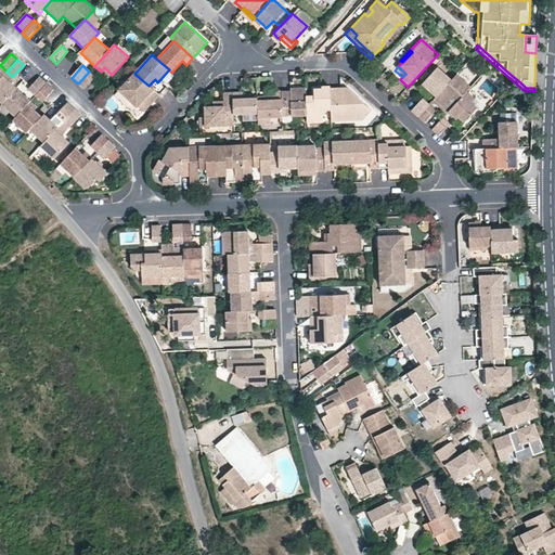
[(104,67),(101,72),(104,75),(108,78),(112,75),(104,67)]
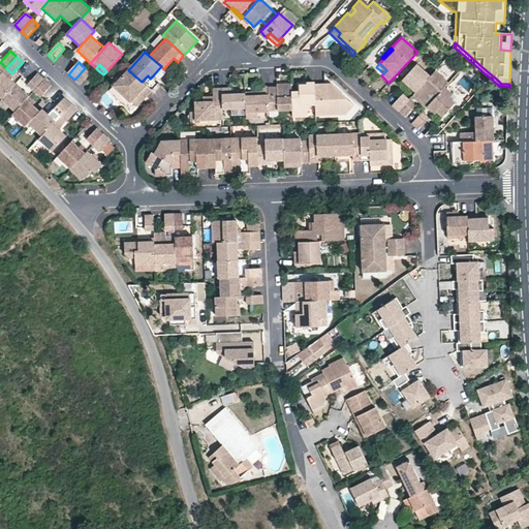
[(404,84),(415,94),(430,78),(415,65),(401,82),(404,84)]
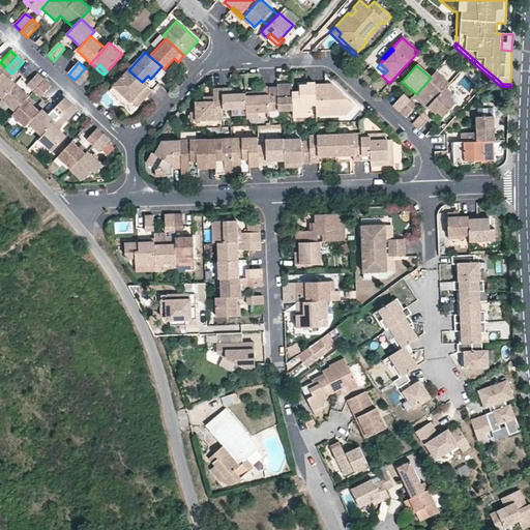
[(90,74),(85,68),(75,80),(80,85),(90,74)]
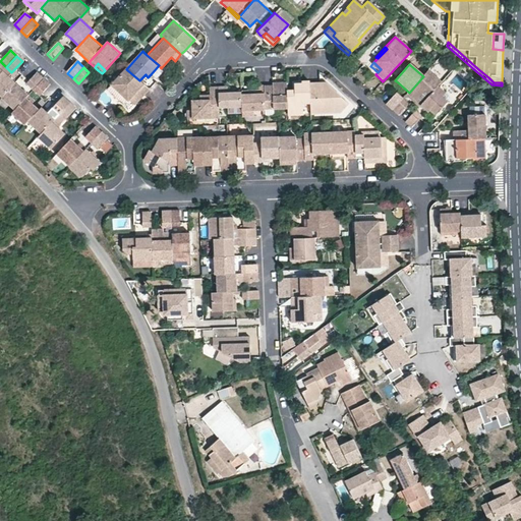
[(139,80),(126,69),(110,85),(127,102),(137,91),(143,96),(145,95),(150,90),(139,80)]
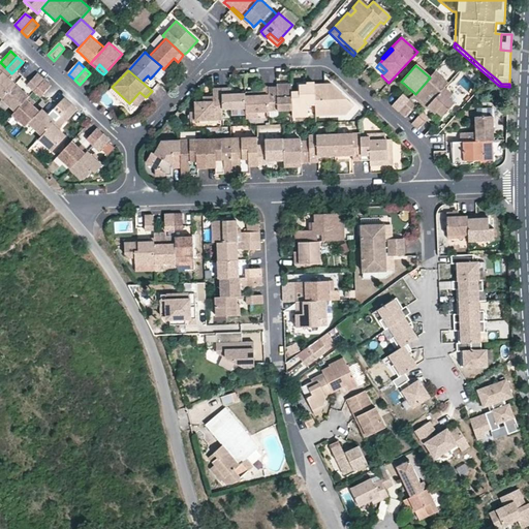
[(430,78),(415,94),(413,96),(423,104),(427,109),(444,89),(447,86),(434,73),(430,78)]
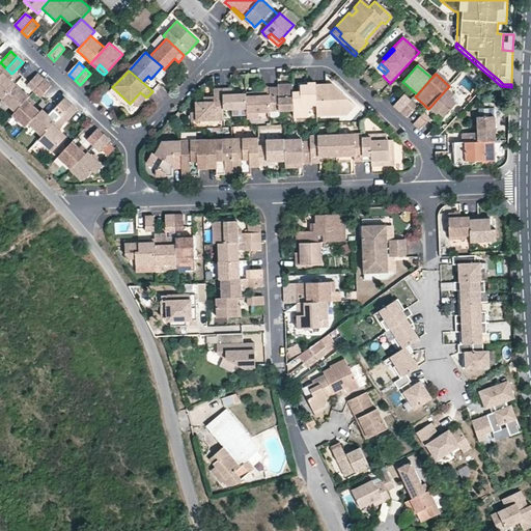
[(1,75),(0,75),(0,100),(1,101),(14,87),(9,83),(1,75)]
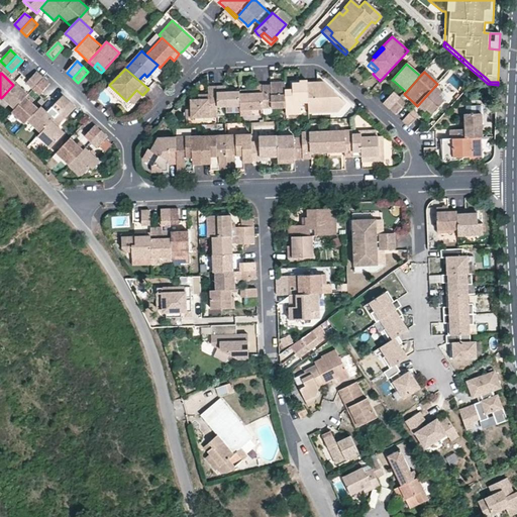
[(42,79),(36,73),(26,84),(32,90),(42,79)]
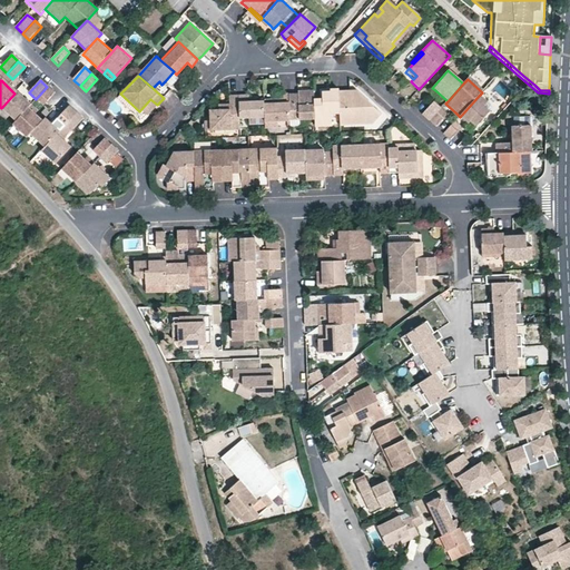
[(53,94),(47,87),(36,99),(42,106),(53,94)]
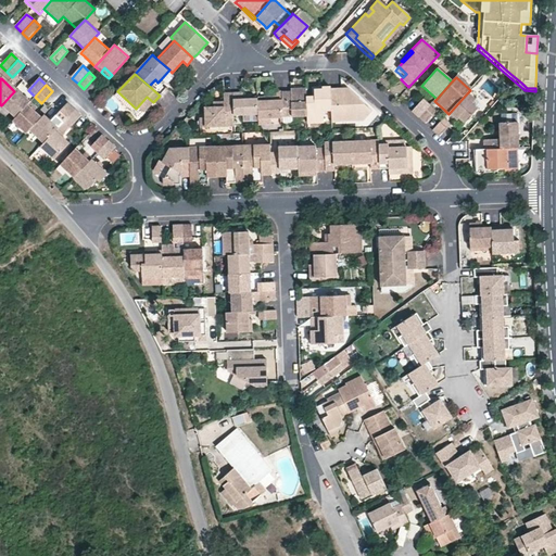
[(307,101),(308,116),(308,122),(325,122),(325,110),(332,110),(332,89),(331,85),(325,85),(315,85),(316,95),(316,101),(307,101)]
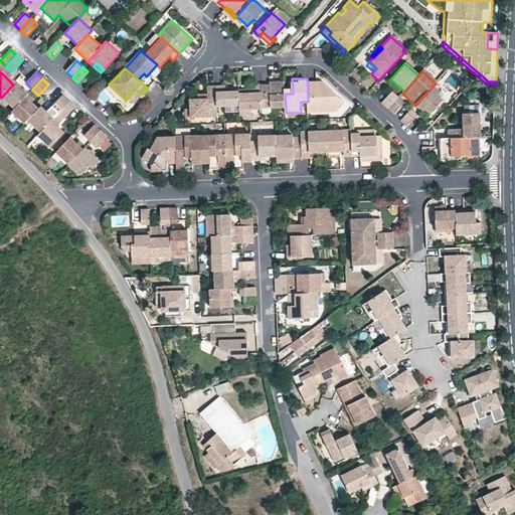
[(270,84),(262,84),(263,108),(272,108),(286,108),(285,94),(285,88),(285,80),(273,81),(273,84),(270,84)]
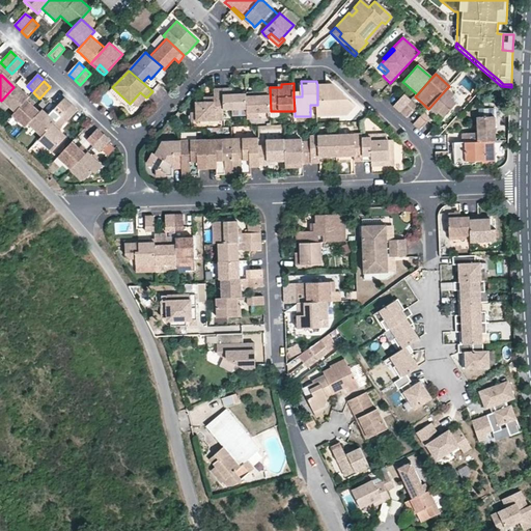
[(247,92),(247,94),(248,109),(248,113),(259,112),(271,112),(271,111),(270,87),(270,84),(260,84),(261,91),(261,95),(254,95),(254,92),(247,92)]
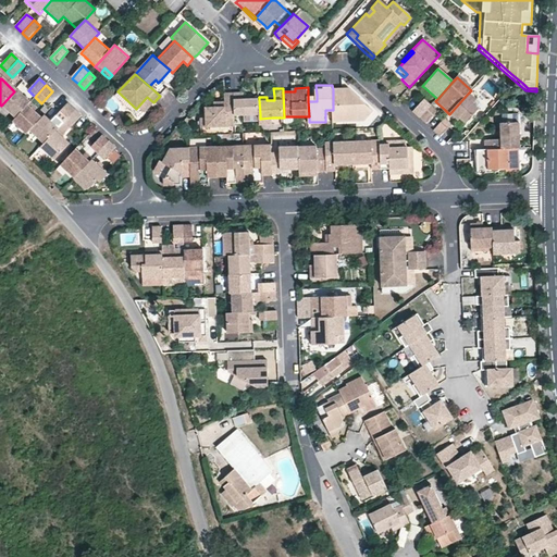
[(333,89),(333,110),(334,121),(366,121),(374,111),(349,88),(338,89),(333,89)]
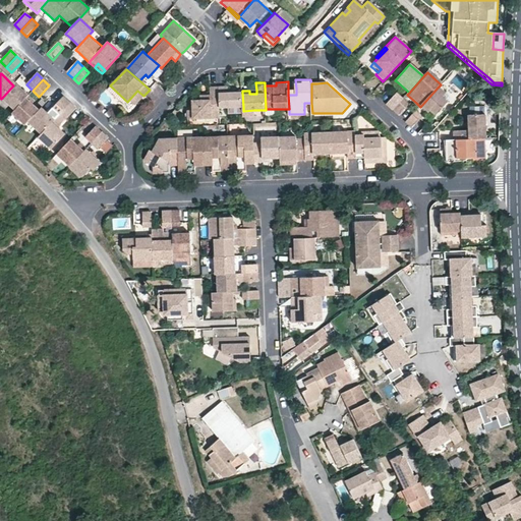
[(13,85),(1,99),(0,100),(13,112),(26,98),(16,88),(13,85)]
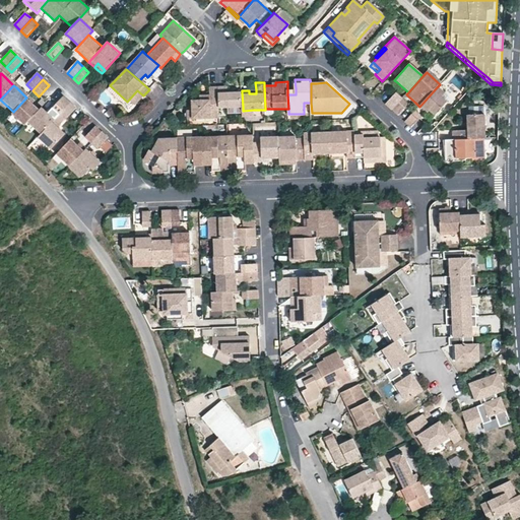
[(127,102),(110,85),(106,90),(128,112),(143,95),(137,90),(127,102)]
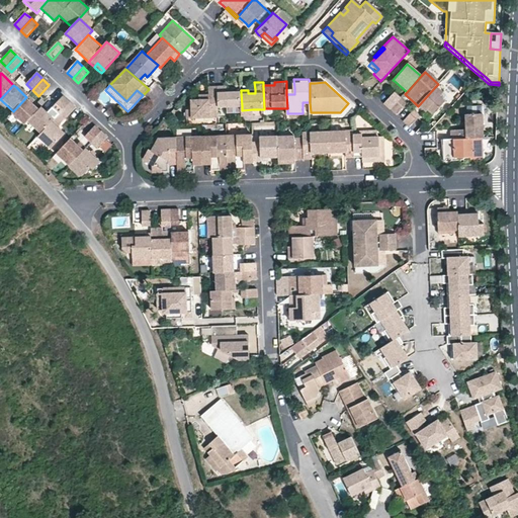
[(218,87),(218,88),(219,107),(242,106),(241,92),(233,92),(227,92),(227,90),(227,87),(218,87)]
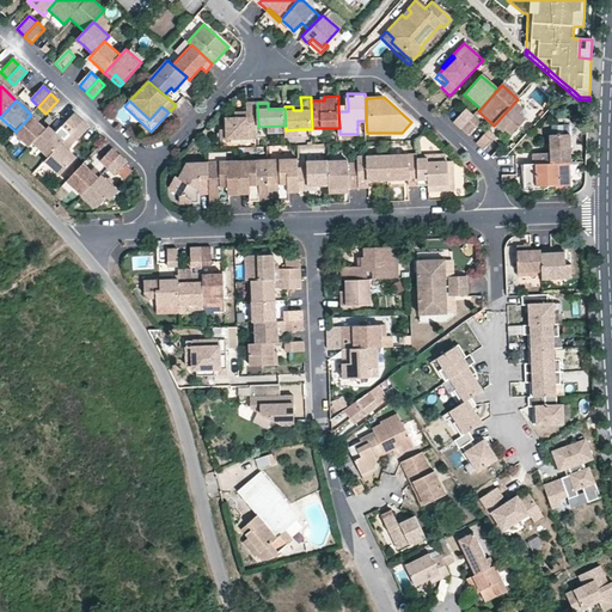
[(514,103),(494,126),(503,134),(506,130),(509,133),(512,136),(526,120),(520,115),(524,111),(514,103)]
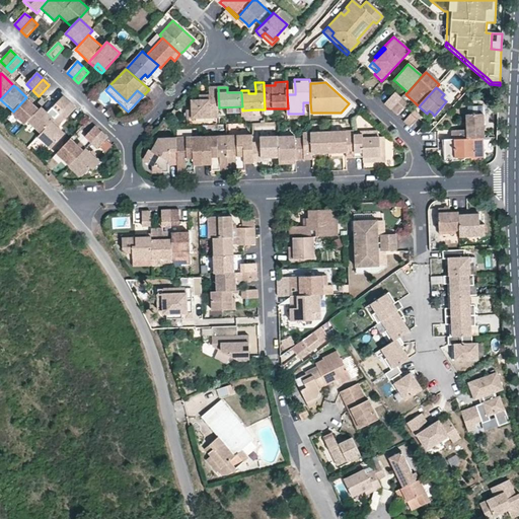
[(192,119),(219,118),(219,107),(218,88),(208,89),(209,97),(209,100),(199,101),(191,101),(192,109),(192,119)]
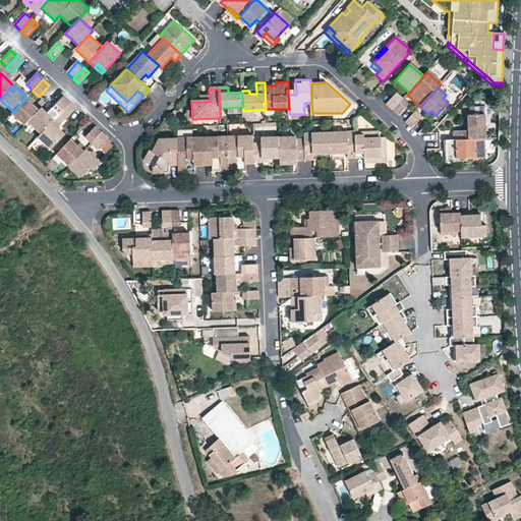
[(395,94),(385,105),(392,112),(402,100),(395,94)]
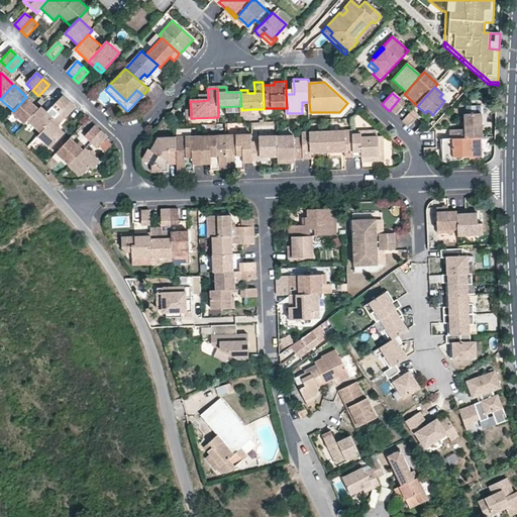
[(26,97),(13,111),(12,113),(24,125),(27,121),(34,114),(27,108),(30,105),(32,102),(26,97)]
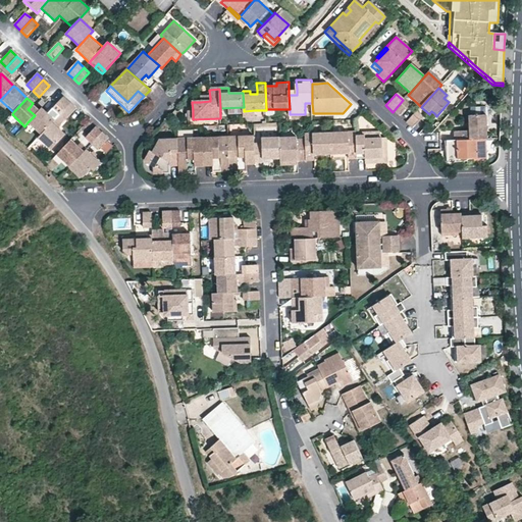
[(53,109),(59,115),(69,104),(63,98),(53,109)]
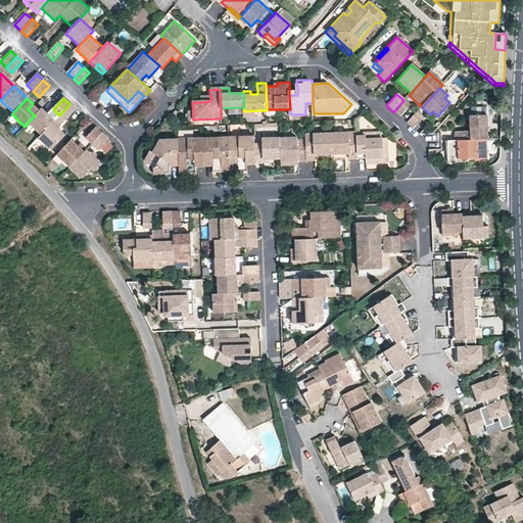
[(403,100),(393,112),(399,117),(410,106),(403,100)]
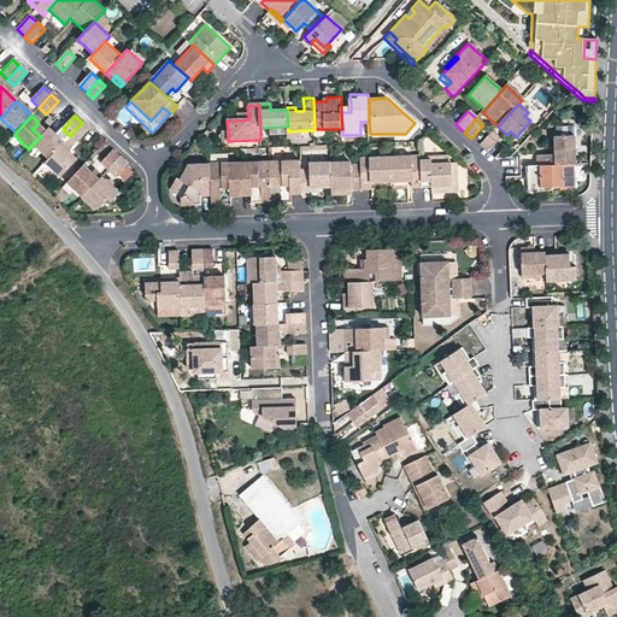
[(82,123),(70,136),(77,144),(89,130),(82,123)]
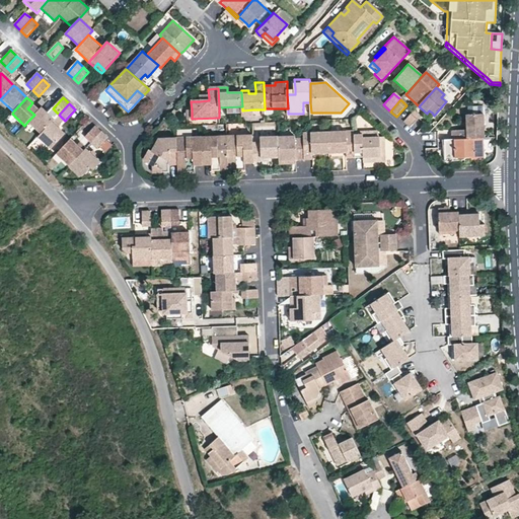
[(33,107),(30,105),(27,108),(34,115),(38,112),(33,107)]
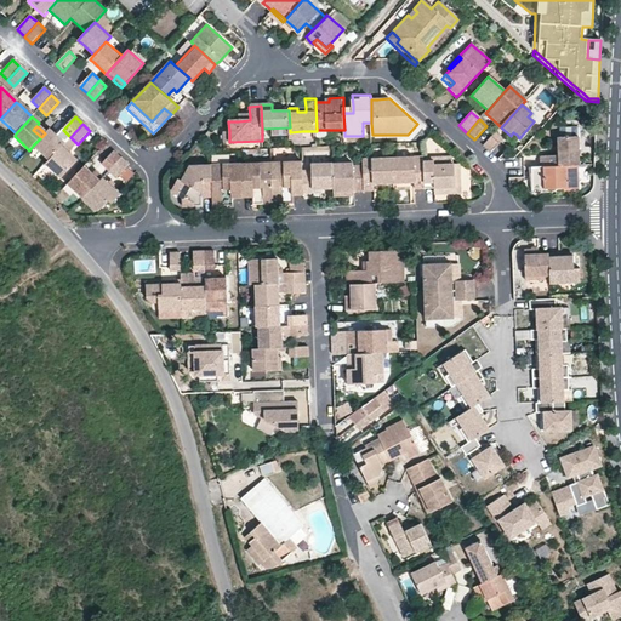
[(49,130),(45,134),(41,137),(33,146),(49,160),(64,144),(52,134),(49,130)]
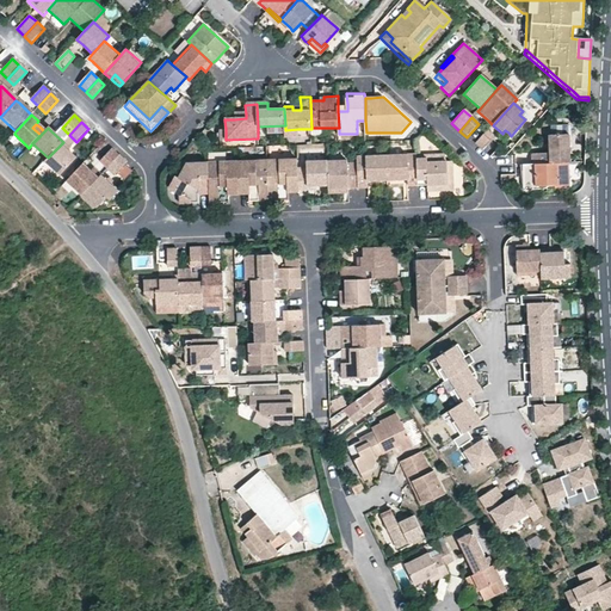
[(487,131),(475,144),(482,152),(495,139),(487,131)]
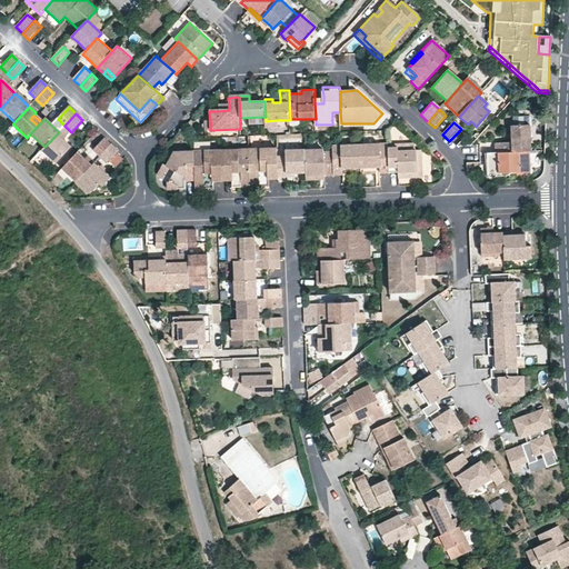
[(529,151),(530,151),(529,125),(511,126),(512,141),(496,142),(496,148),(496,152),(529,151)]
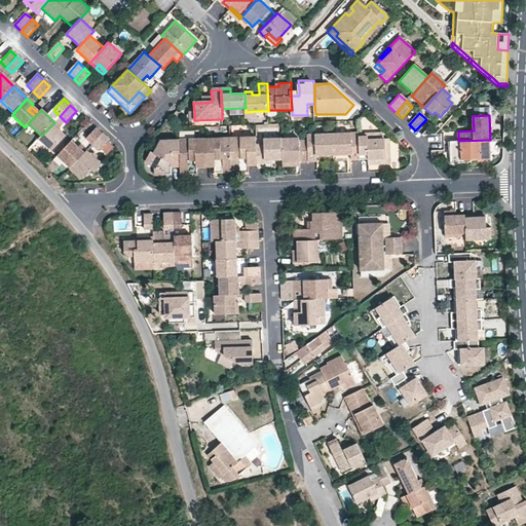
[(54,122),(41,136),(38,139),(51,151),(62,140),(54,135),(59,130),(61,127),(54,122)]
